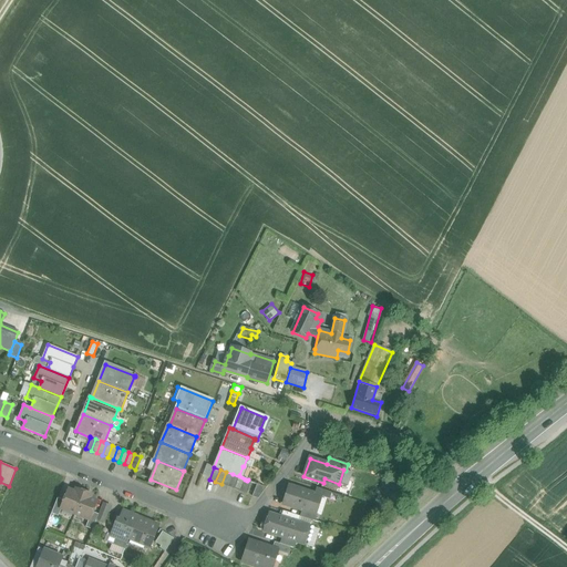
[(226,472),(222,484),(227,486),(233,474),(226,472)]
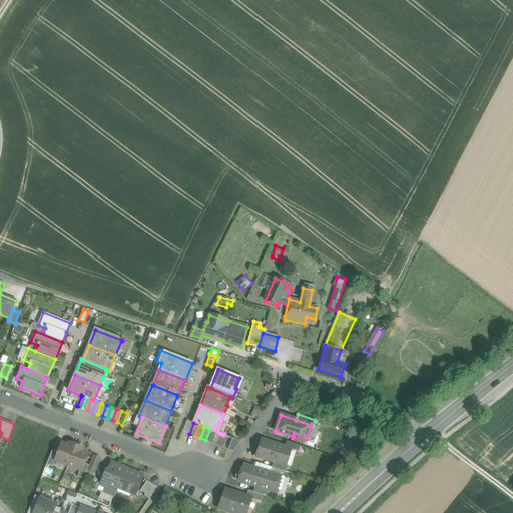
[(210,429),(205,440),(211,443),(215,432),(210,429)]
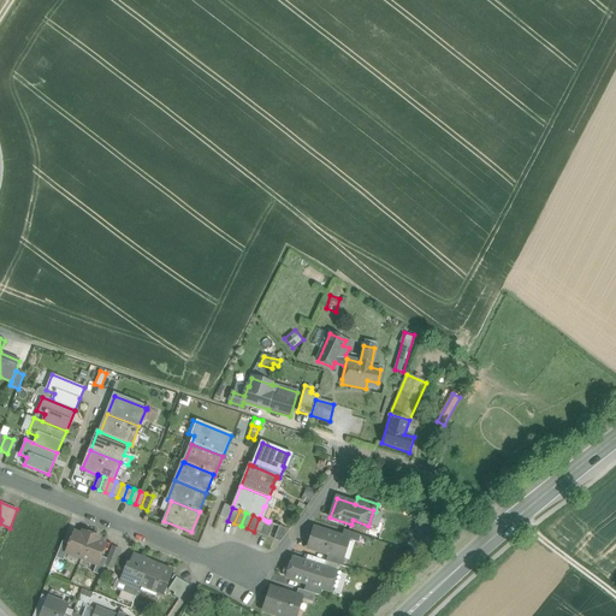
[(259,519),(254,532),(260,534),(266,521),(259,519)]
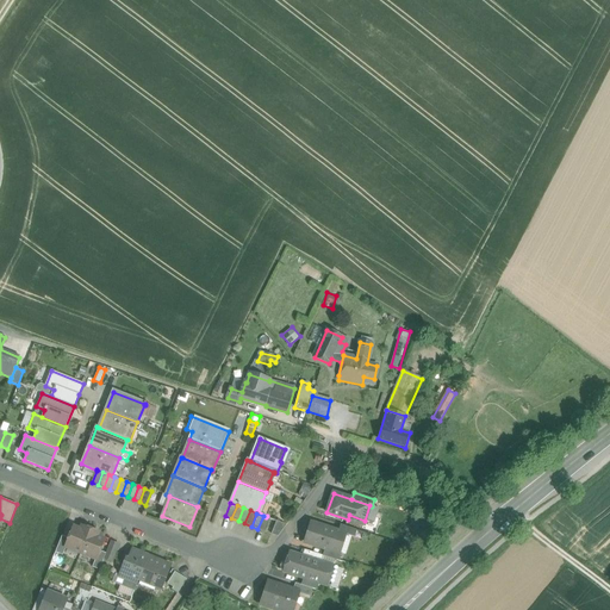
[(266,517),(263,516),(257,529),(265,531),(269,518),(266,517)]
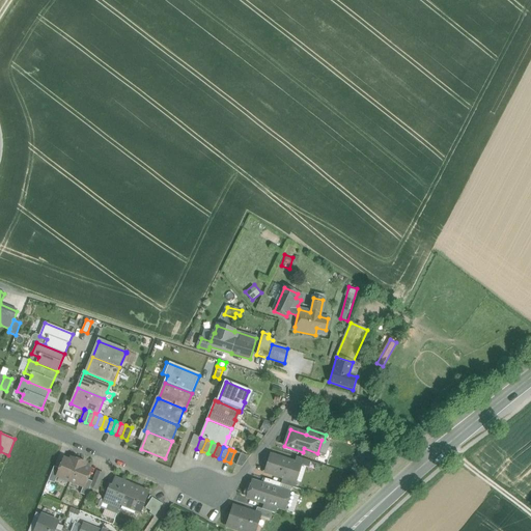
[(295,463),(271,455),(266,472),(283,478),(295,482),(295,481),(300,466),(300,465),(295,463)]
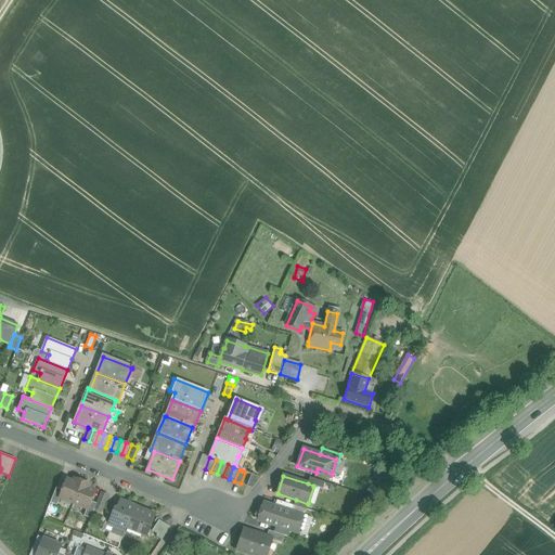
[(324,482),(310,478),(308,483),(313,486),(313,487),(322,489),(324,482)]
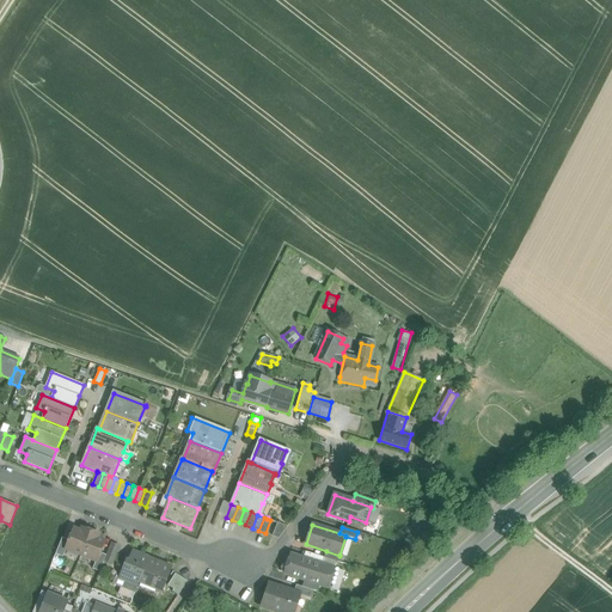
[(81,531),(74,528),(68,540),(65,550),(66,550),(80,556),(91,532),(86,530),(85,533),(81,531)]
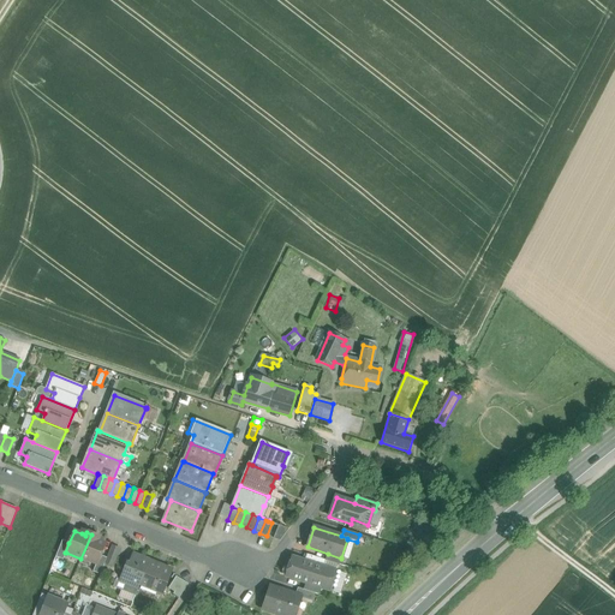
[(95,536),(91,535),(81,559),(96,565),(100,556),(105,543),(99,541),(94,539),(95,536)]
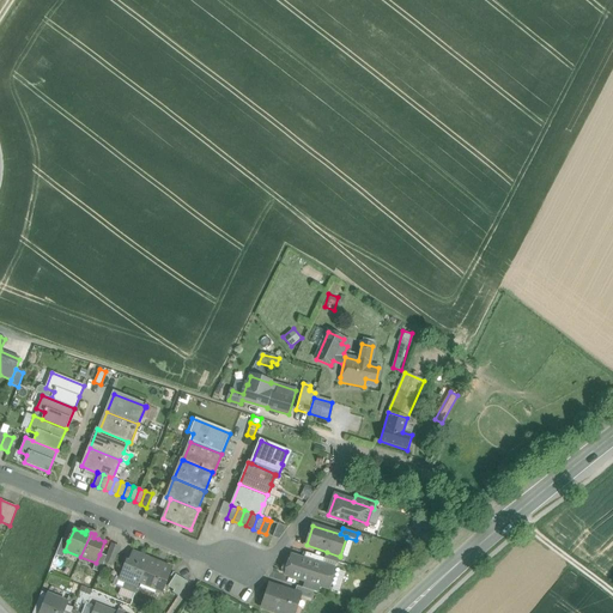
[(62,539),(55,556),(62,558),(66,551),(65,551),(68,541),(62,539)]
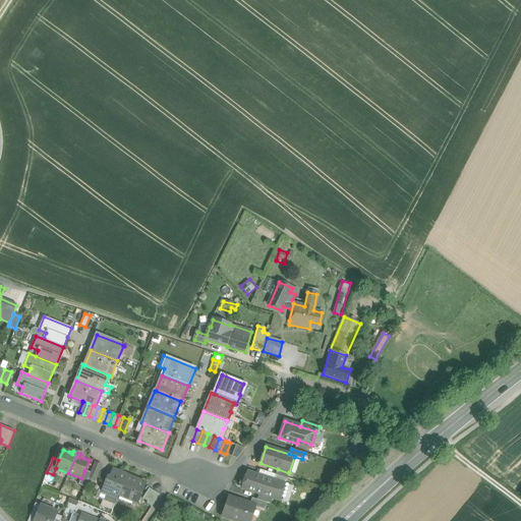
[(91,473),(89,477),(95,480),(101,465),(95,462),(91,473)]
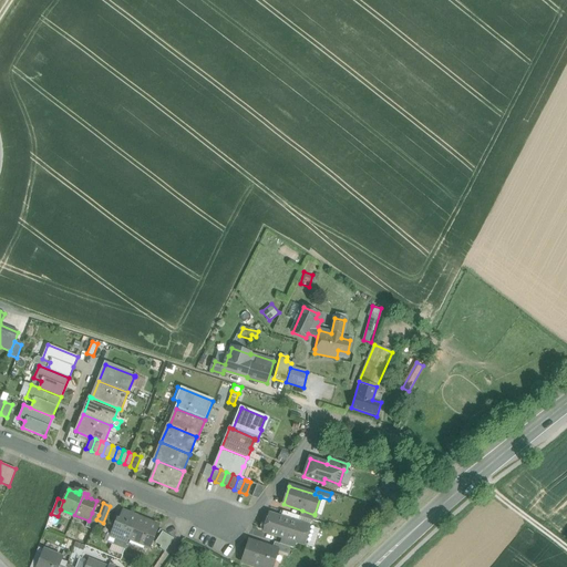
[(300,517),(282,511),(280,517),(299,523),(301,517),(300,517)]
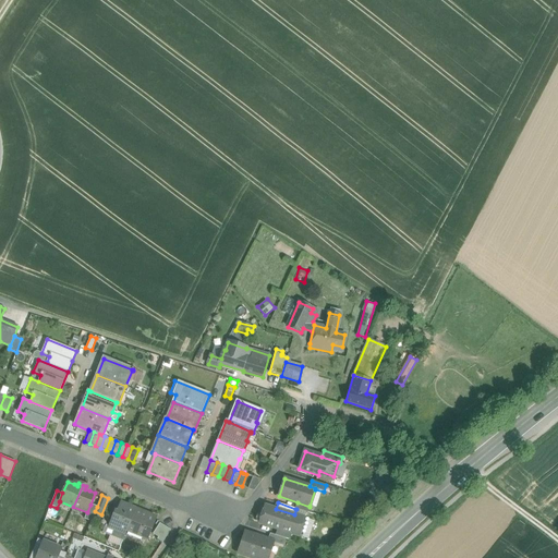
[(310,507),(298,502),(295,509),(296,509),(310,513),(312,507),(310,506),(310,507)]
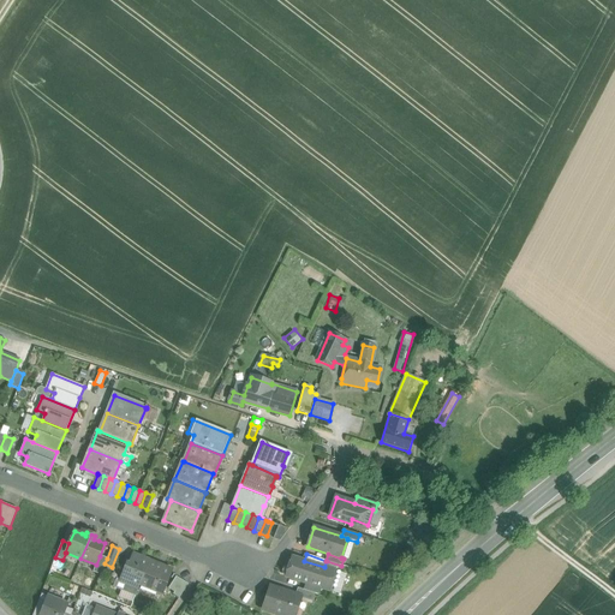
[(132,555),(127,568),(125,567),(119,580),(117,579),(113,587),(124,591),(136,596),(139,585),(149,561),(132,555)]
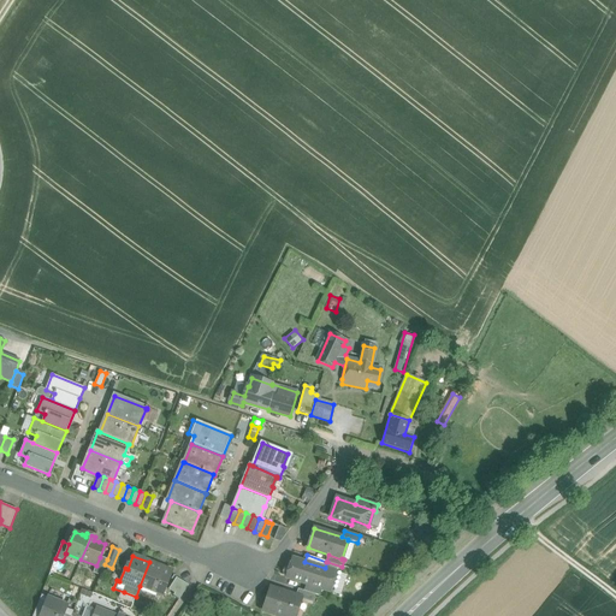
[(107,560),(100,557),(96,566),(93,573),(100,576),(105,564),(107,560)]
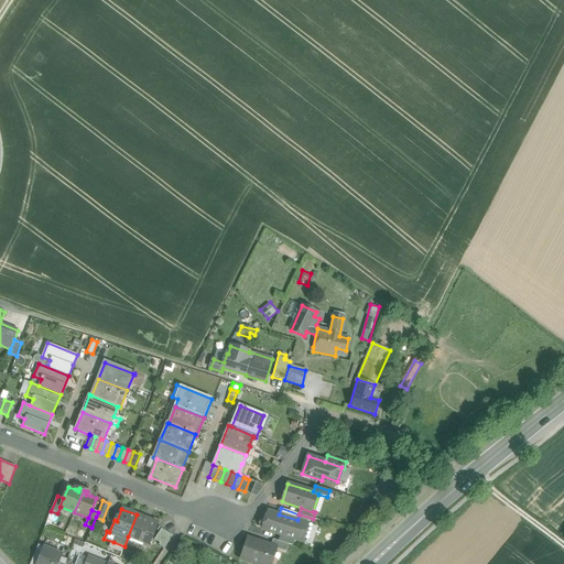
[(279,514),(268,511),(266,520),(262,520),(260,521),(259,523),(260,527),(262,528),(262,529),(281,535),(293,539),(302,542),(307,523),(297,520),(279,514)]
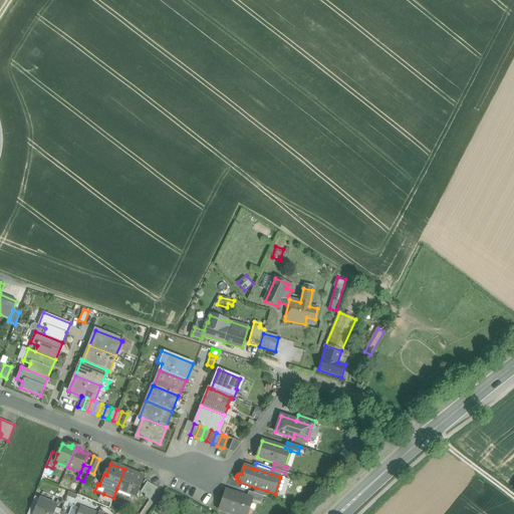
[(144,477),(124,469),(116,489),(136,497),(144,477)]
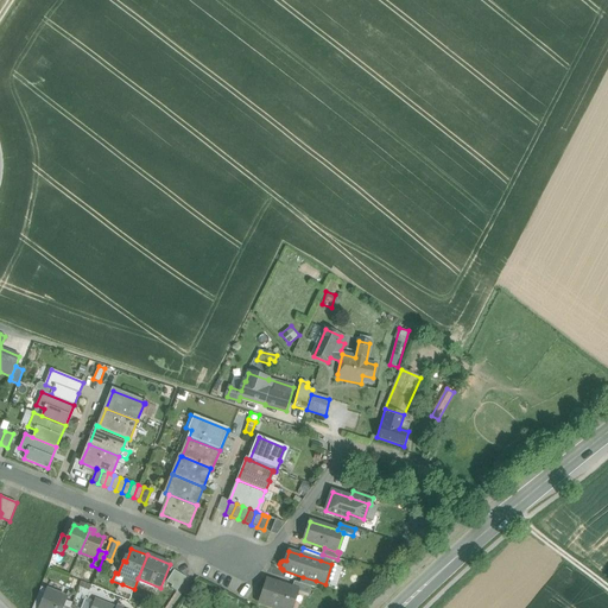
[(187,577),(173,570),(166,582),(172,586),(171,588),(177,591),(187,577)]
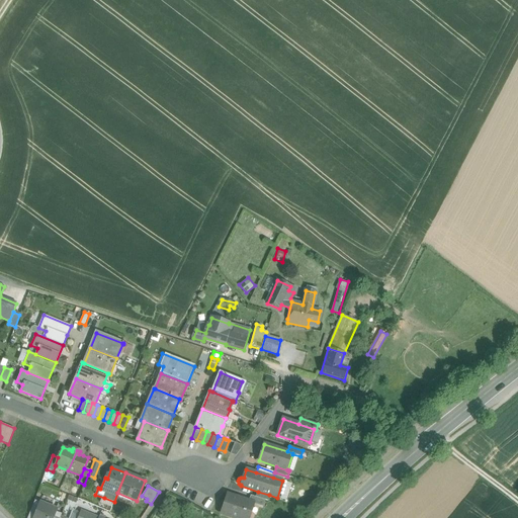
[(60,492),(69,496),(70,493),(67,489),(62,487),(60,492)]
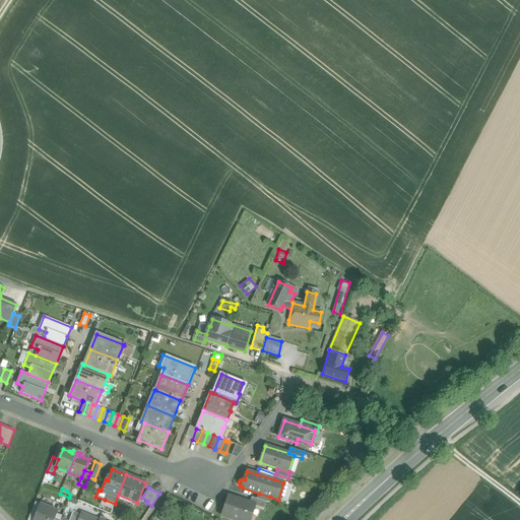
[(270,497),(259,494),(257,499),(266,502),(269,503),(270,497)]
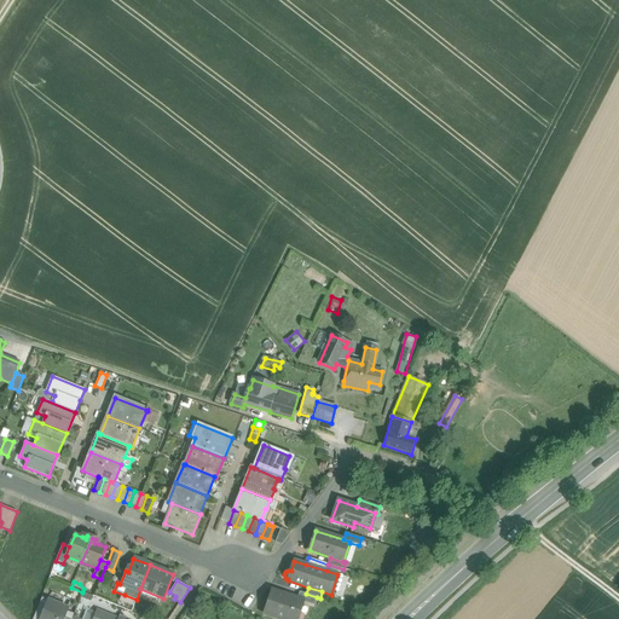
[(296,599),(272,591),(265,614),(278,618),(296,618),(299,614),(300,614),(304,602),(304,601),(296,599)]
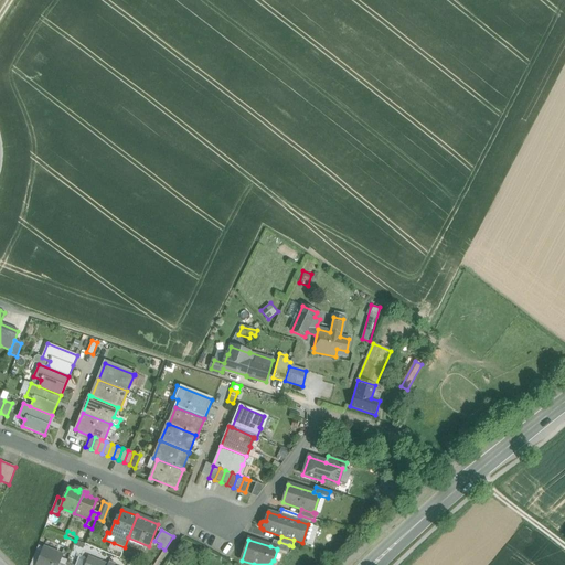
[(279,542),(273,540),(270,546),(277,548),(277,550),(287,553),(289,545),(279,542)]
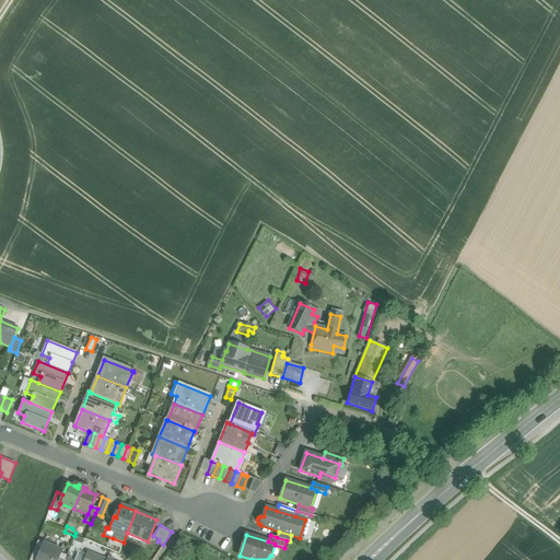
[(120,550),(124,543),(113,538),(109,546),(120,550)]
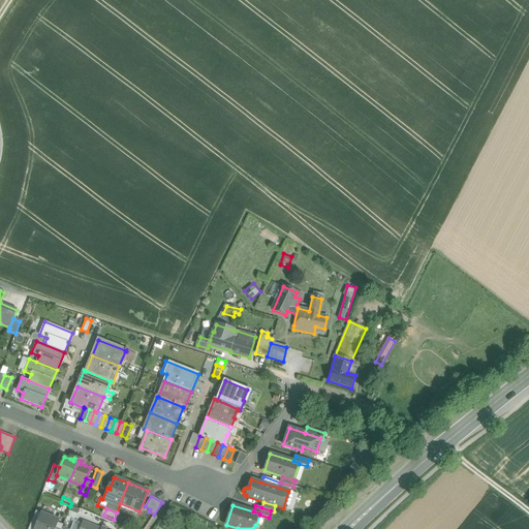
[(34,528),(40,512),(35,511),(27,528),(34,528)]
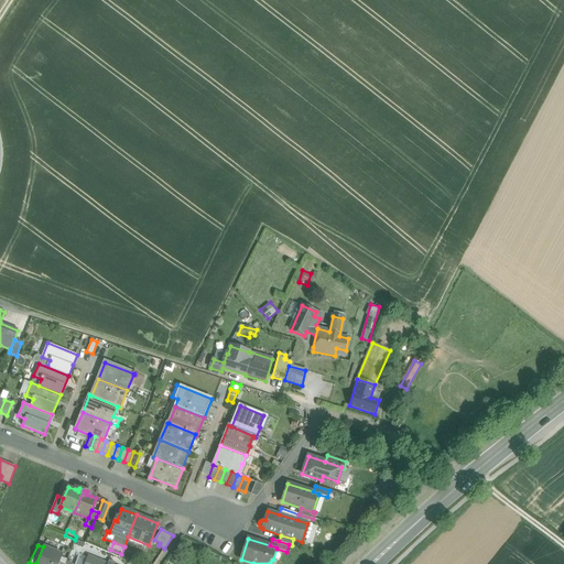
[(62,554),(43,546),(36,563),(57,563),(58,562),(62,554)]
